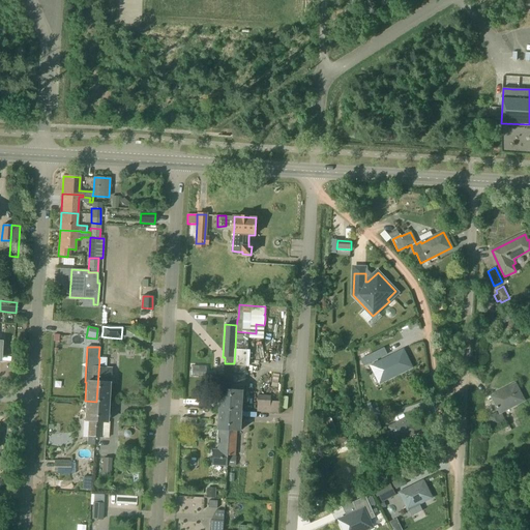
[(235,350),(234,363),(233,376),(231,410),(242,411),(243,391),(244,392),(245,365),(248,365),(249,351),(235,350)]
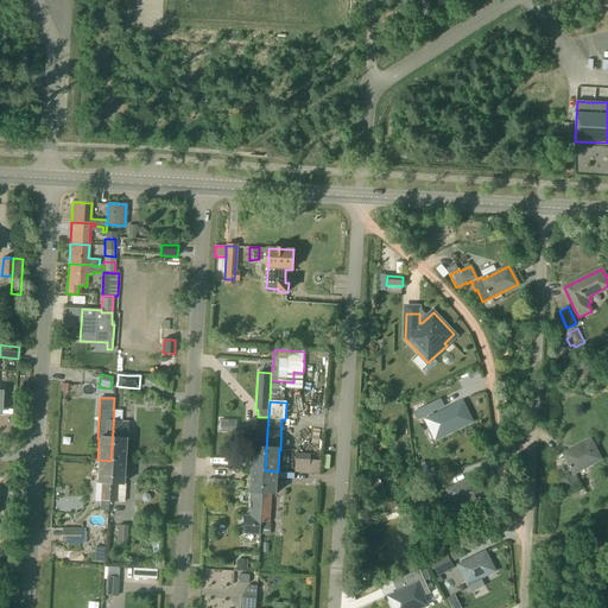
[(417,420),(430,415),(424,401),(411,407),(417,420)]
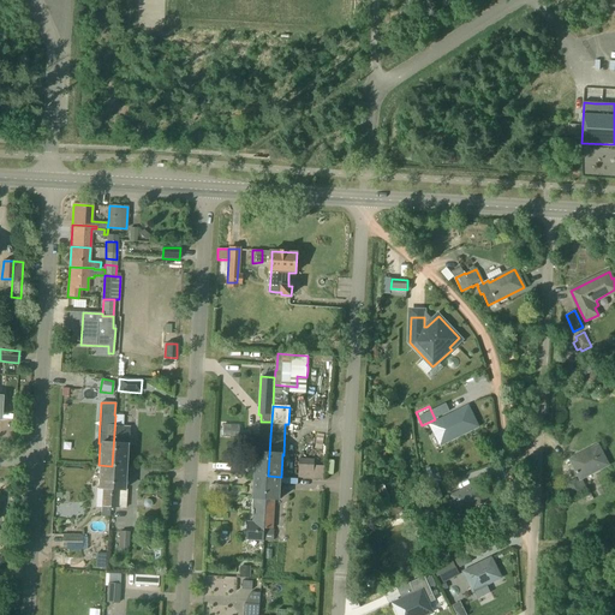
[(441,443),(465,431),(476,425),(467,408),(433,425),(441,443)]
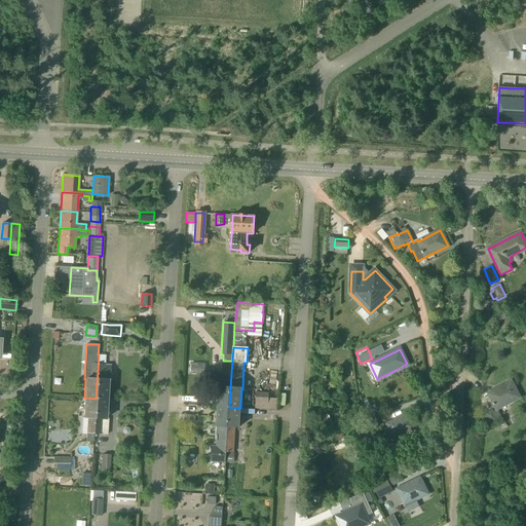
[(99,355),(96,399),(107,400),(108,380),(108,379),(110,379),(110,375),(108,374),(108,373),(110,373),(111,366),(105,365),(106,355),(99,355)]
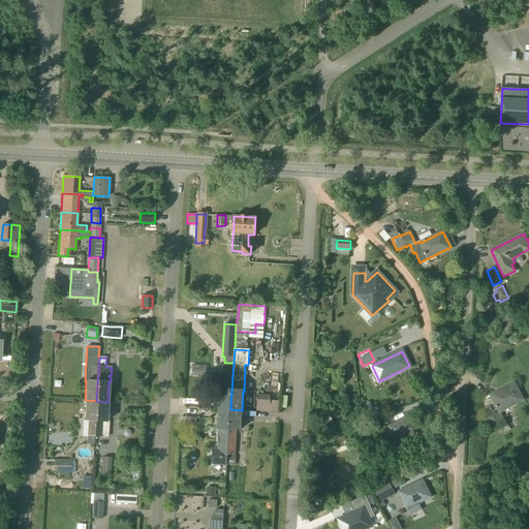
[(224,363),(223,374),(232,375),(234,363),(224,363)]
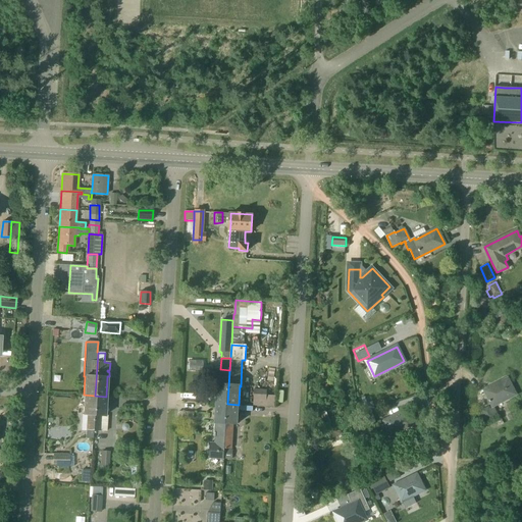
[(205,371),(205,359),(188,359),(188,371),(205,371)]
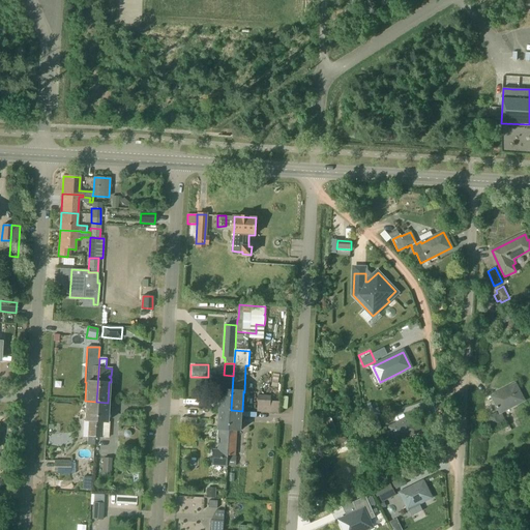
[(222,375),(219,410),(231,410),(233,376),(224,375),(222,375)]
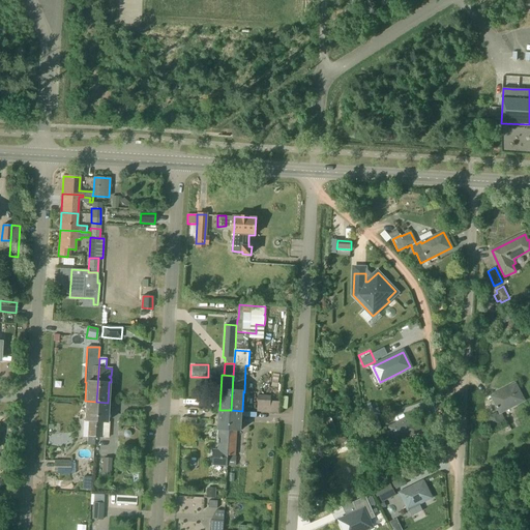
[(501,411),(510,407),(523,401),(514,386),(513,386),(512,385),(504,389),(505,390),(493,396),(501,411)]
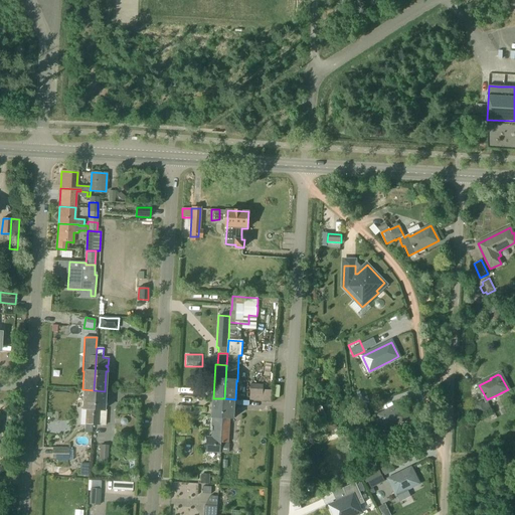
[(264,384),(250,383),(250,394),(263,394),(264,384)]
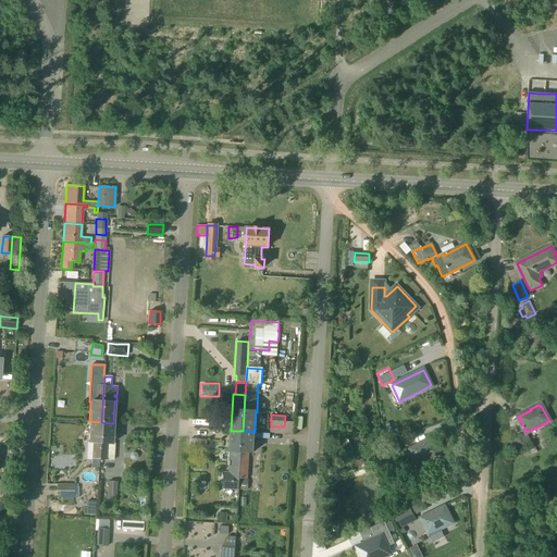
[(99,459),(101,422),(89,421),(88,442),(93,443),(91,468),(99,468),(99,459)]
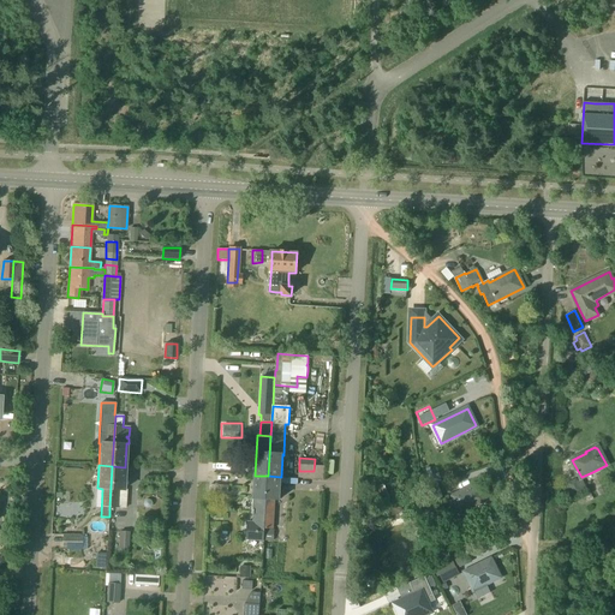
[(109,507),(125,508),(126,490),(124,490),(125,467),(112,466),(109,507)]
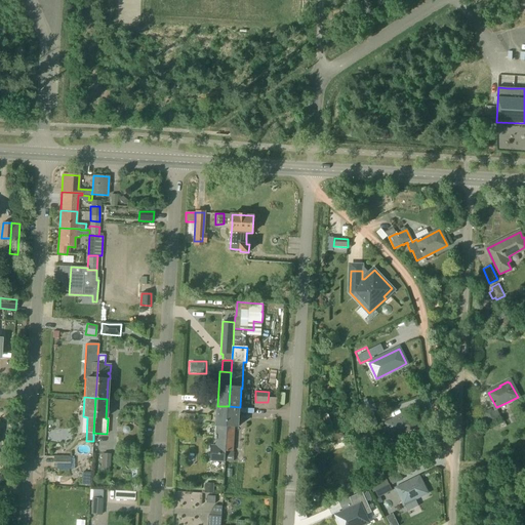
[(226,461),(226,451),(229,406),(217,406),(216,426),(217,426),(216,446),(211,446),(210,460),(226,461)]
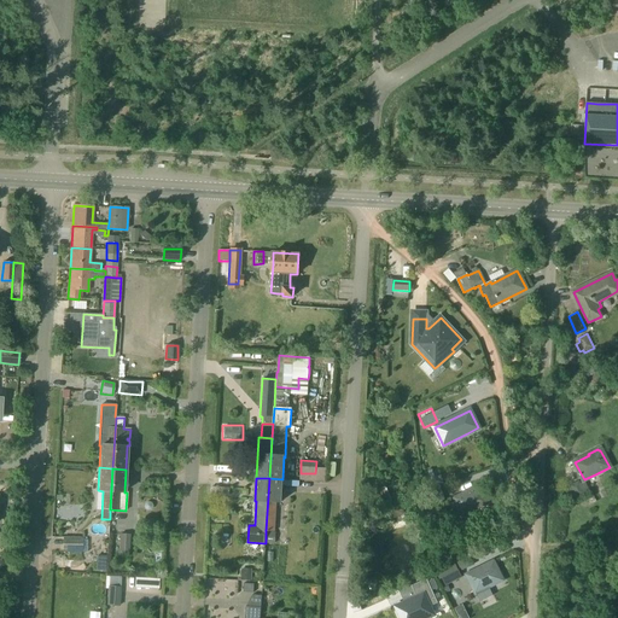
[(281,502),(283,479),(269,478),(266,531),(274,531),(277,501),(281,502)]
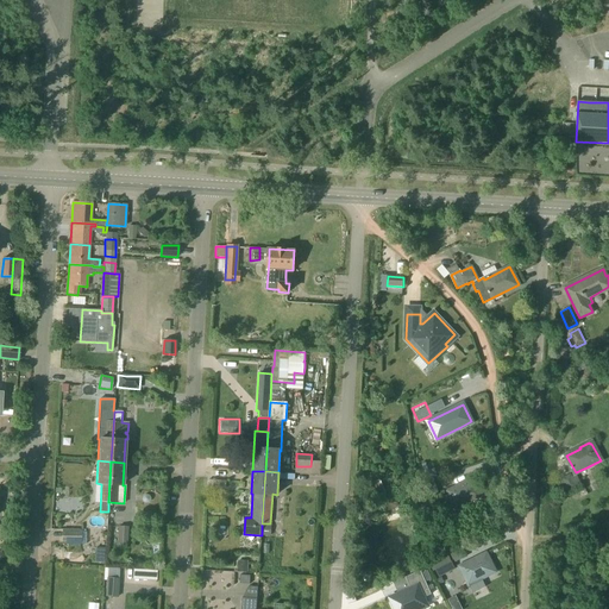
[(563,479),(567,488),(575,484),(570,476),(563,479)]
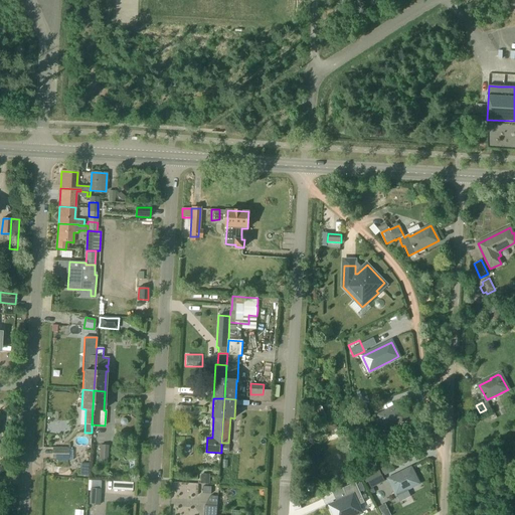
[(175,405),(175,417),(183,418),(184,405),(177,405),(175,405)]
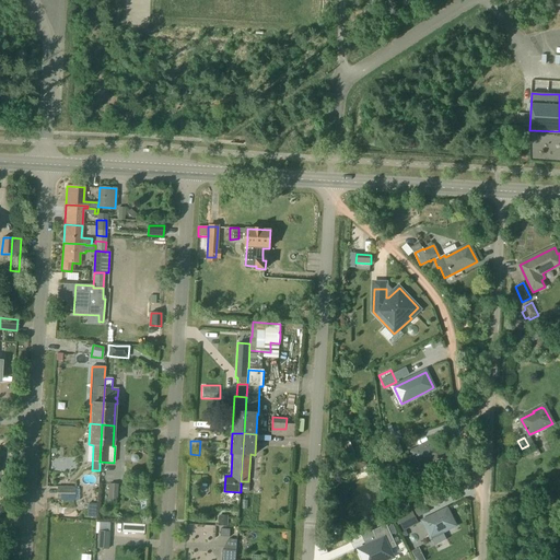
[(436,441),(412,452),(422,473),(440,464),(450,459),(442,444),(439,446),(436,441)]
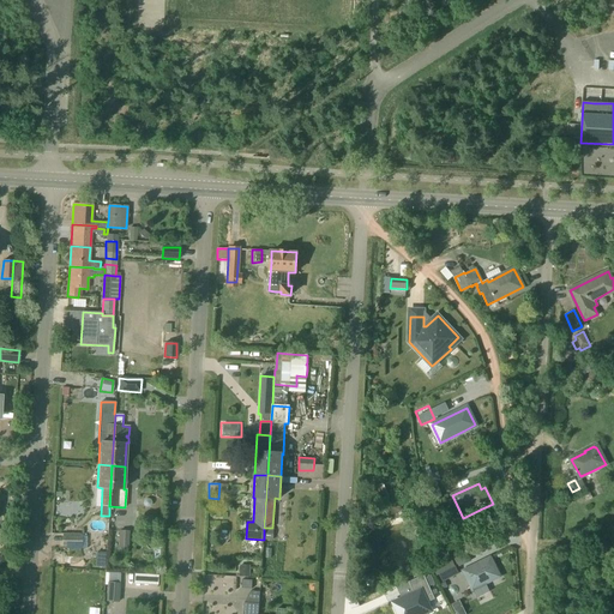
[(399,495),(384,501),(385,504),(389,516),(403,511),(401,506),(403,505),(401,498),(399,495)]
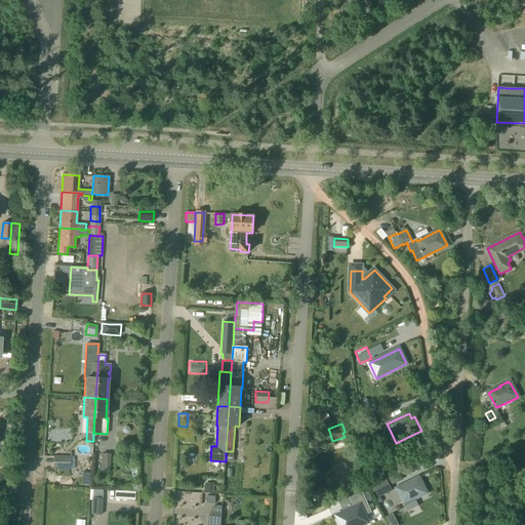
[(109,471),(110,454),(102,454),(102,471),(109,471)]
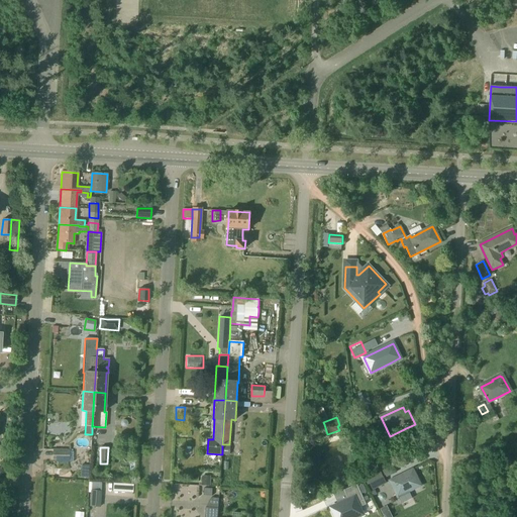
[(73,449),(69,449),(53,449),(53,461),(69,462),(69,456),(73,456),(73,449)]
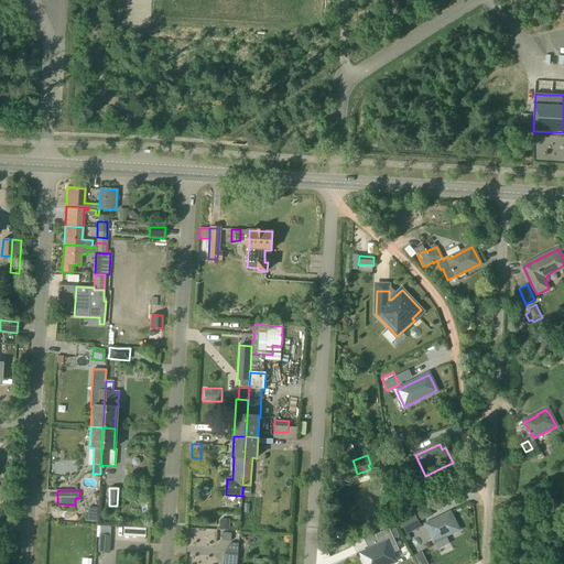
[(88,507),(87,521),(96,521),(97,508),(88,507)]
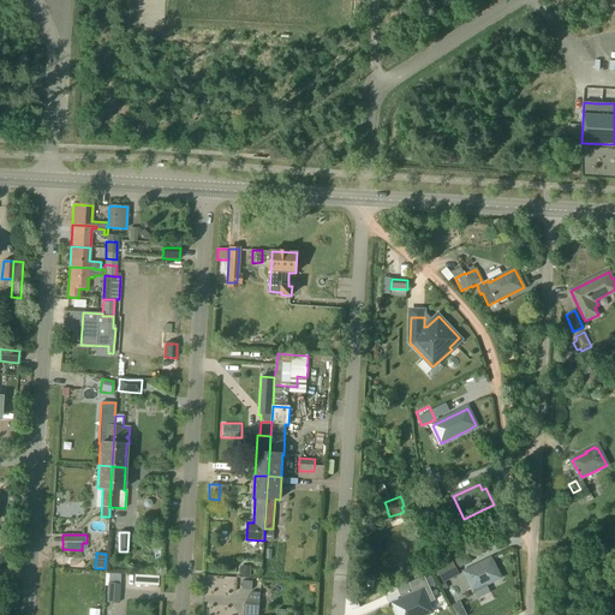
[(452,560),(434,568),(437,577),(455,567),(452,560)]
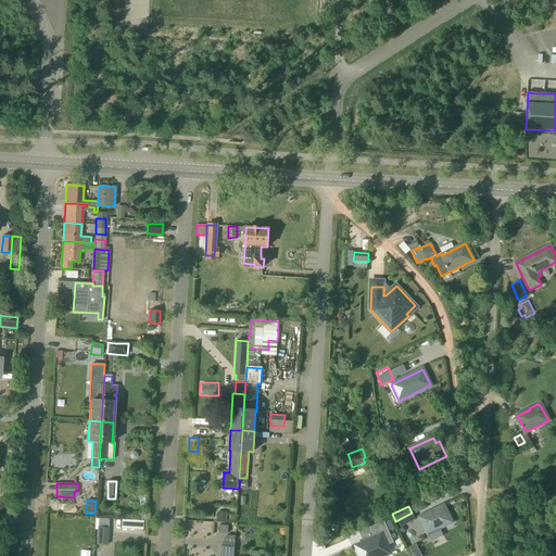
[(434,510),(420,517),(428,533),(432,541),(443,535),(440,528),(442,527),(452,521),(443,506),(434,510)]
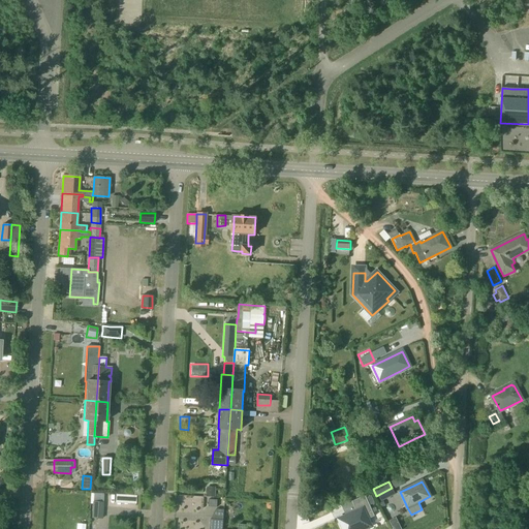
[(91,518),(102,519),(102,493),(92,493),(91,518)]
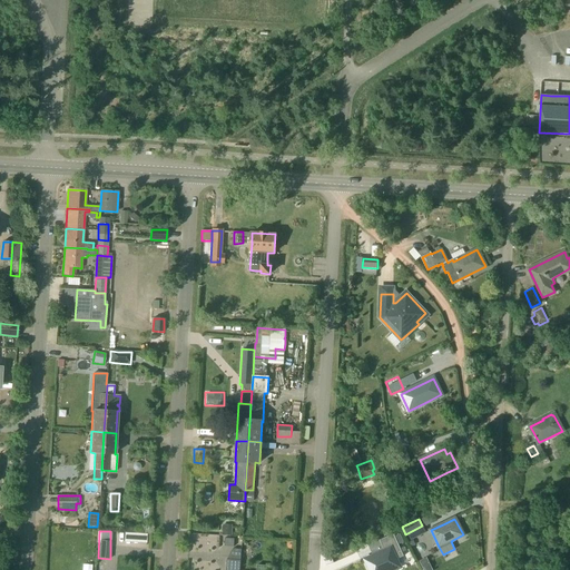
[(383,550),(364,560),(369,569),(380,569),(387,566),(390,569),(392,569),(400,567),(396,559),(403,556),(392,533),(377,540),(382,548),(383,550)]
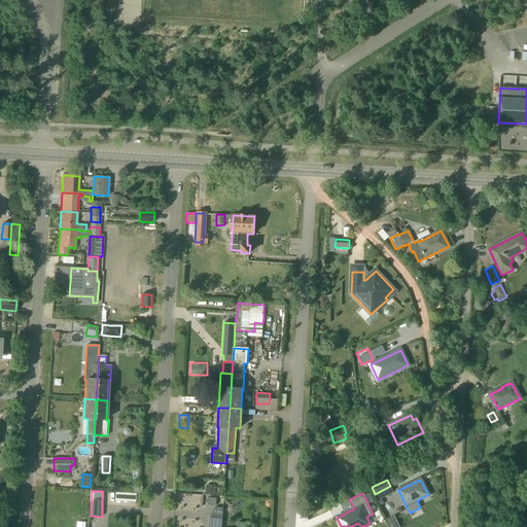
[(388,518),(391,526),(397,526),(394,516),(388,518)]
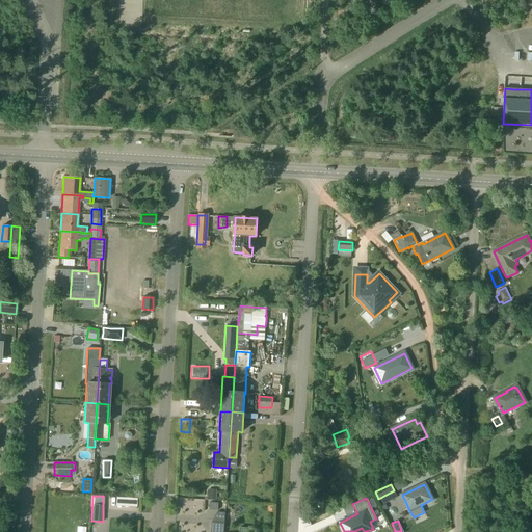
[(223,531),(224,523),(212,522),(211,531),(223,531)]
